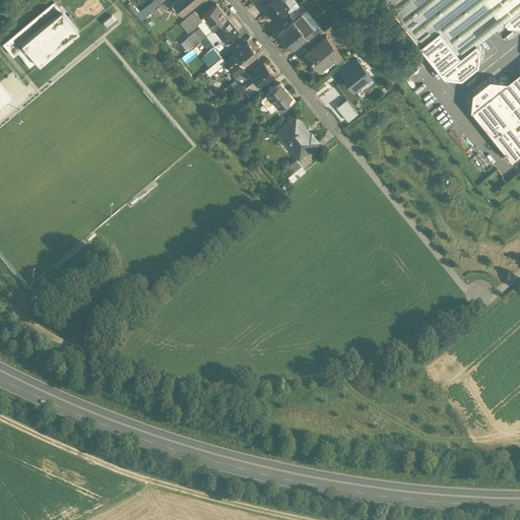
[(166,0),(160,5),(165,10),(173,3),(173,2),(175,0),(166,0)]
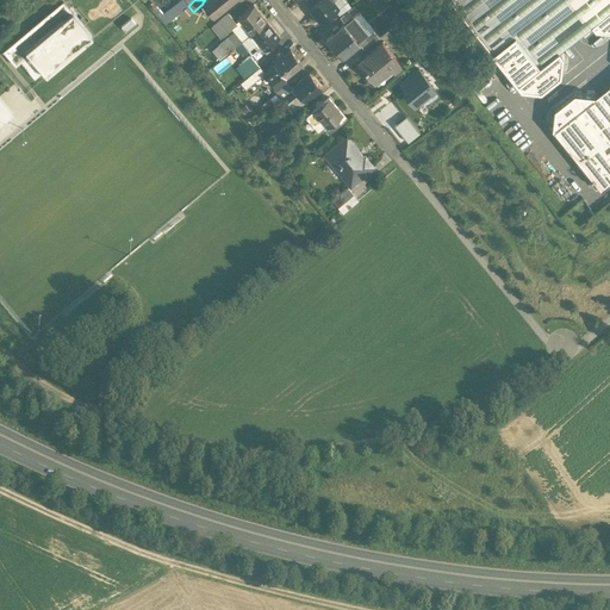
[(226,6),(222,0),(205,0),(203,2),(203,4),(213,17),(226,6)]
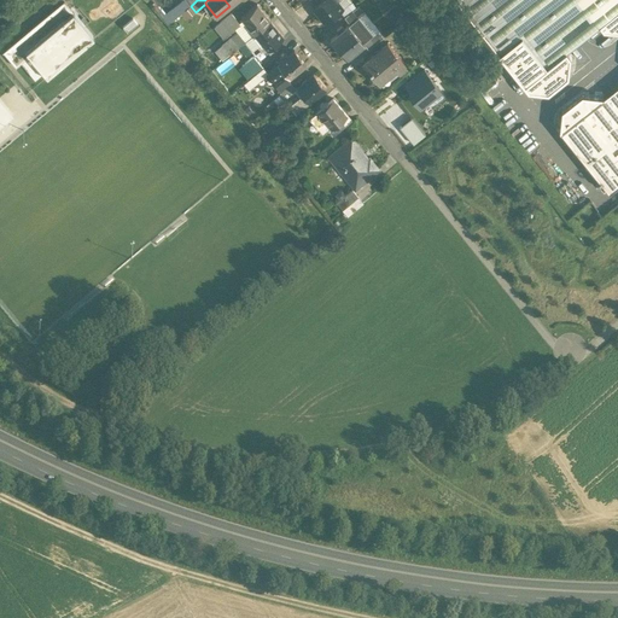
[(321,0),(313,7),(325,23),(342,9),(334,0),(321,0)]
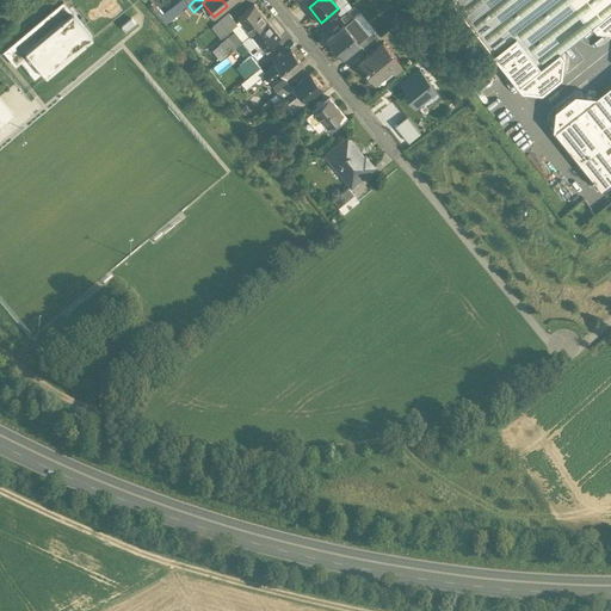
[(610,0),(452,0),(522,87),(539,91),(559,76),(561,57),(557,50),(569,41),(588,26),(610,29),(610,0)]
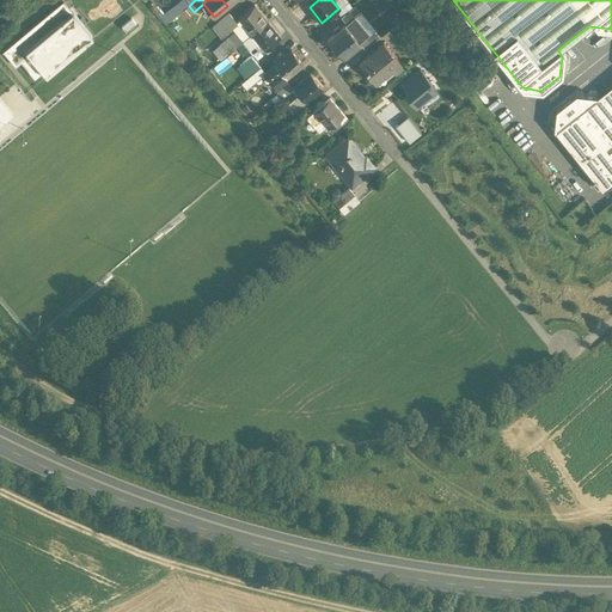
[(62,2),(2,53),(16,67),(28,57),(29,59),(30,59),(25,53),(72,13),(62,2)]
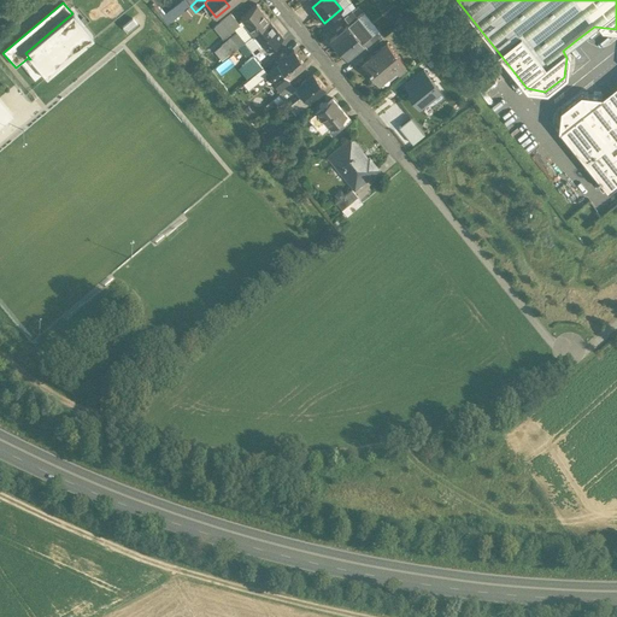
[(257,6),(240,18),(241,21),(253,35),(254,35),(269,22),(270,22),(257,6)]
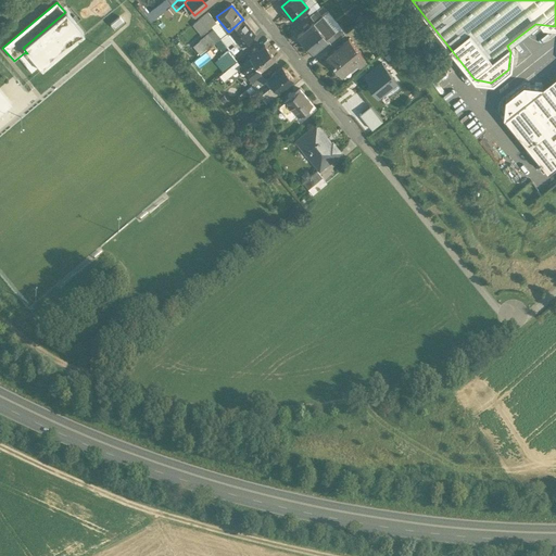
[(65,12),(23,48),(27,53),(42,70),(85,34),(65,12)]
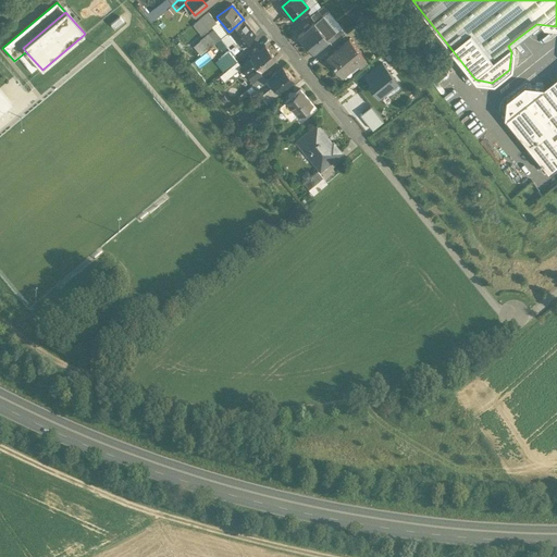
[(208,12),(193,25),(201,35),(211,26),(217,23),(215,21),(208,12)]
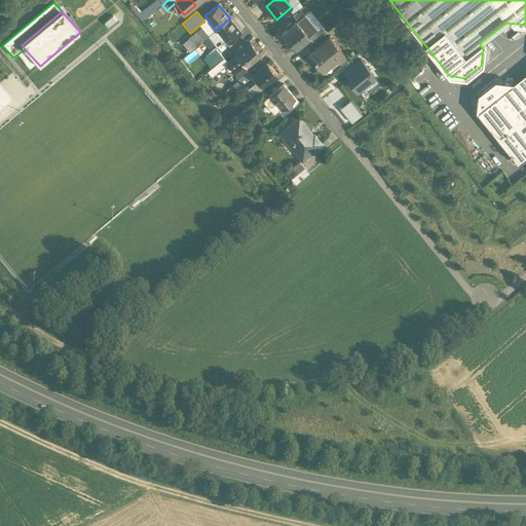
[(293,25),(291,22),(286,26),(289,28),(280,34),(289,43),(290,42),(296,49),(309,38),(308,37),(316,30),(304,14),(293,25)]
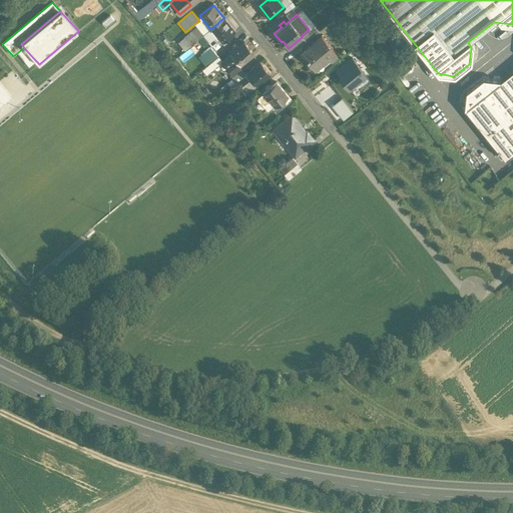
[(346,25),(338,15),(328,23),(337,33),(346,25)]
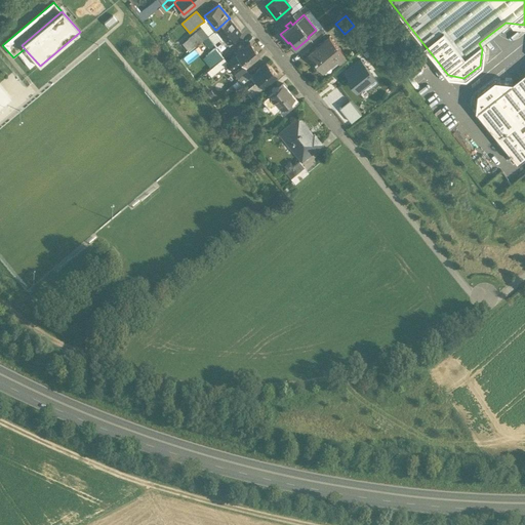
[(105,23),(108,27),(116,21),(112,16),(105,23)]
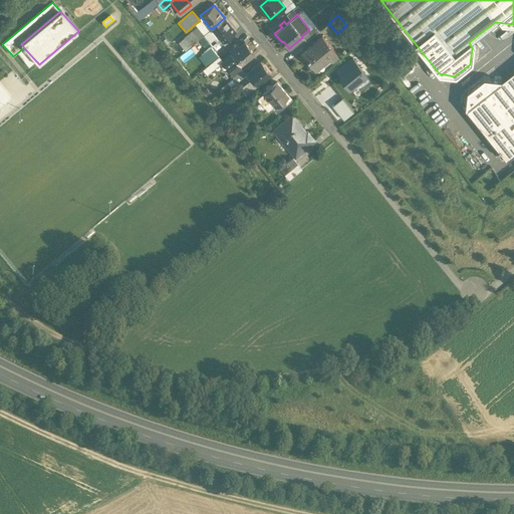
[(211,29),(201,17),(199,19),(200,21),(195,24),(197,27),(204,35),(211,29)]
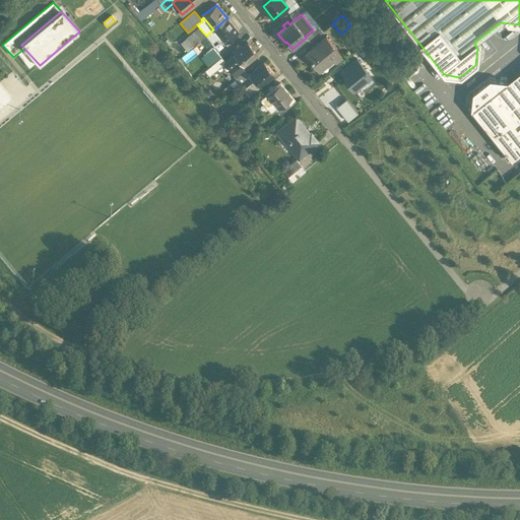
[(226,18),(214,29),(226,45),(232,41),(230,39),(238,31),(226,18)]
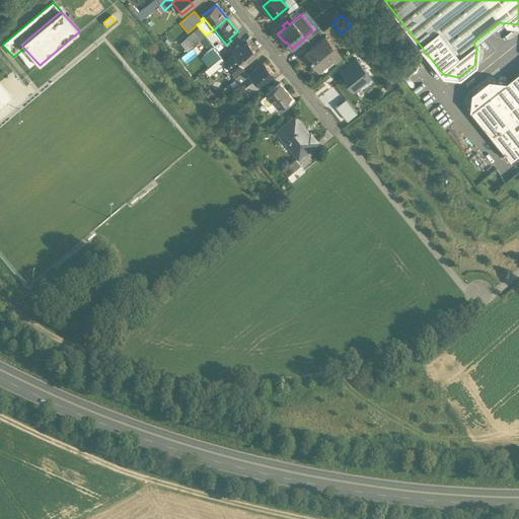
[(317,25),(312,29),(304,36),(305,38),(309,42),(321,30),(317,25)]
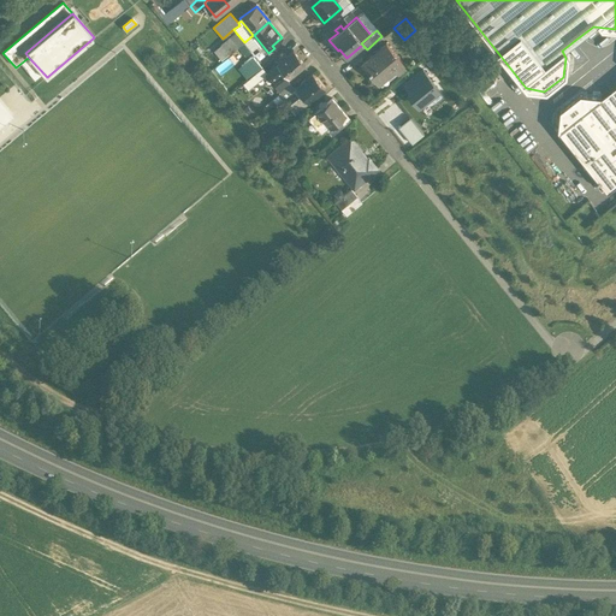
[(244,42),(236,33),(231,37),(238,47),(244,42)]
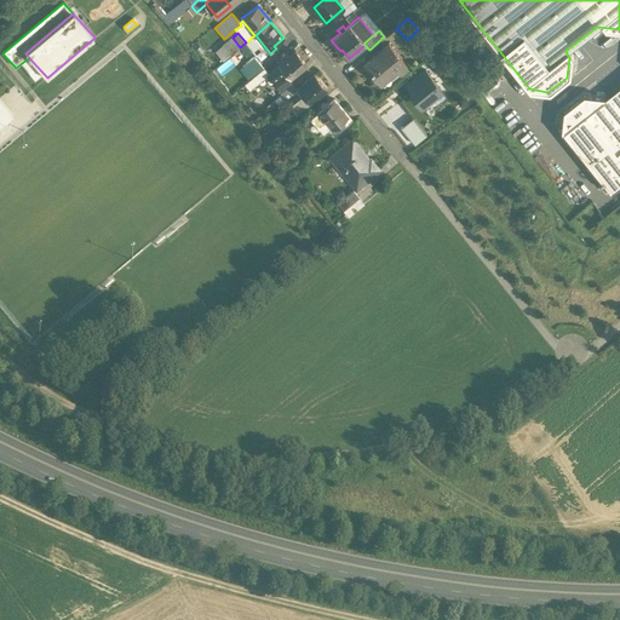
[(253,52),(246,42),(240,47),(247,56),(253,52)]
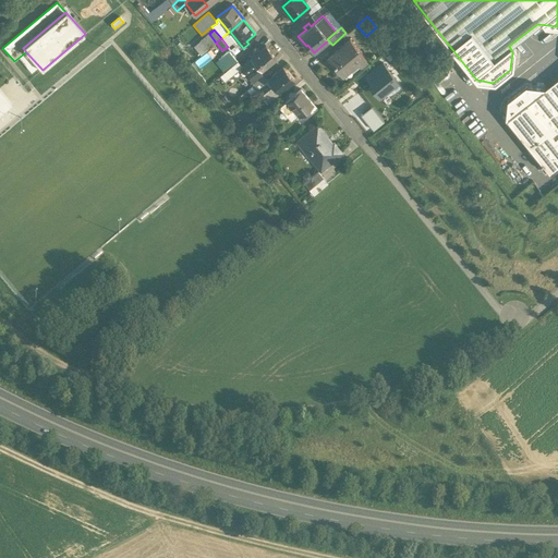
[(366,60),(350,39),(329,56),(335,62),(332,63),(342,75),(356,62),(359,65),(366,60)]
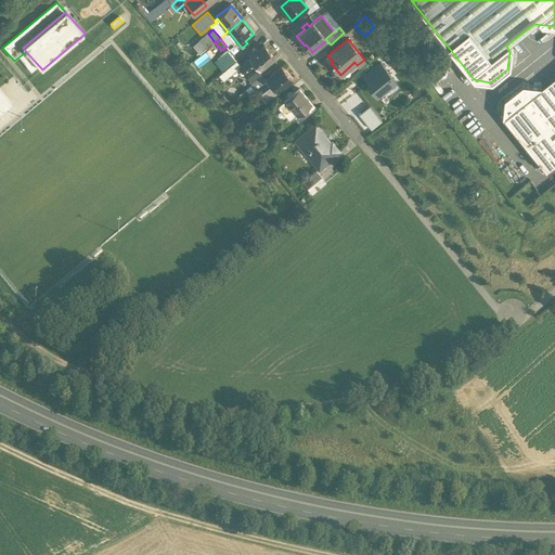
[(263,47),(257,52),(255,50),(252,53),(254,55),(239,67),(244,74),(255,65),(259,71),(274,59),(263,47)]
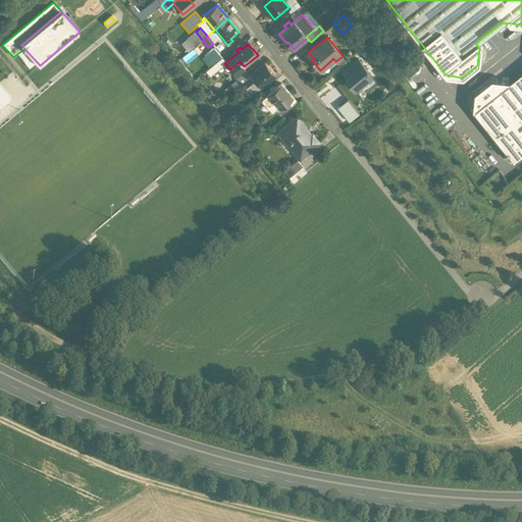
[(222,57),(214,48),(204,55),(212,65),(222,57)]
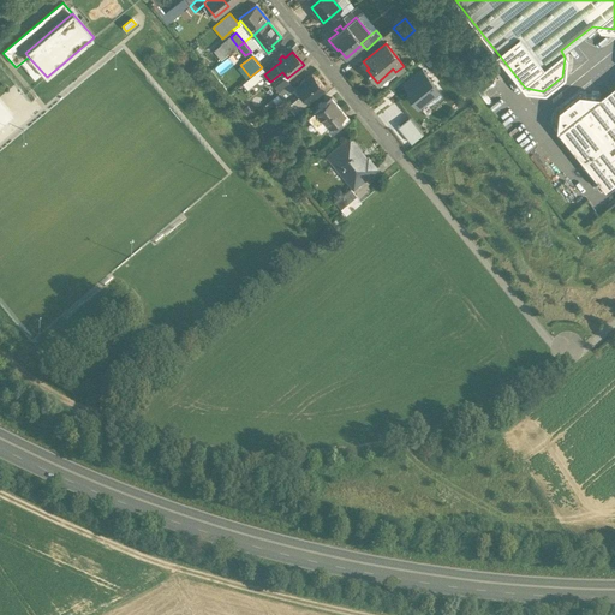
[(422,70),(402,84),(408,91),(406,93),(410,97),(410,96),(415,102),(425,94),(428,96),(436,89),(429,82),(430,81),(422,70)]
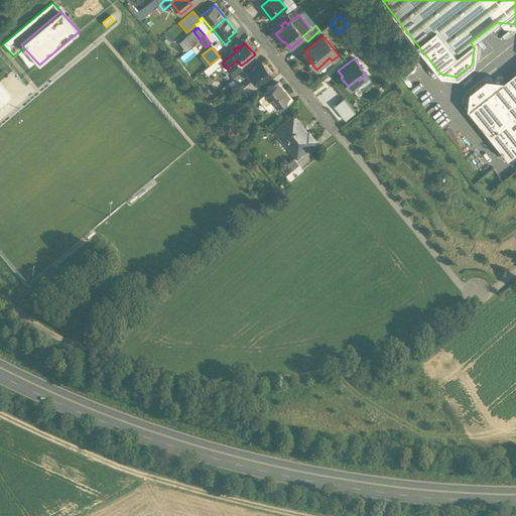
[(246,76),(245,76),(246,77),(250,82),(241,89),(247,96),(271,75),(261,62),(246,76)]
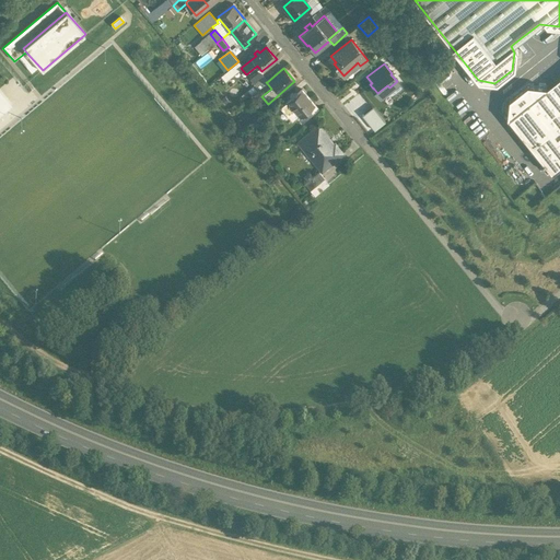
[(259,72),(249,79),(254,84),(263,77),(259,72)]
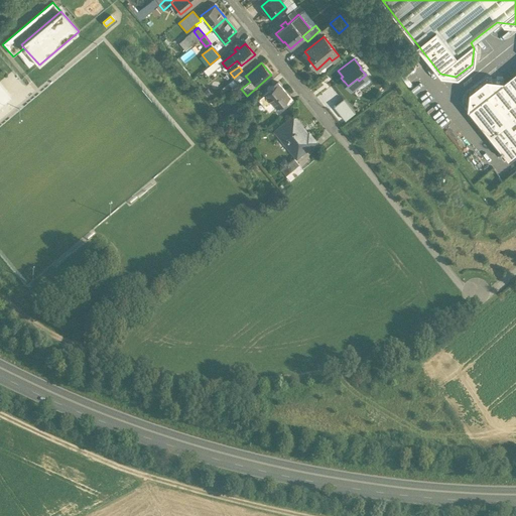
[(234,78),(233,80),(236,84),(246,77),(245,76),(246,76),(242,71),(234,78)]
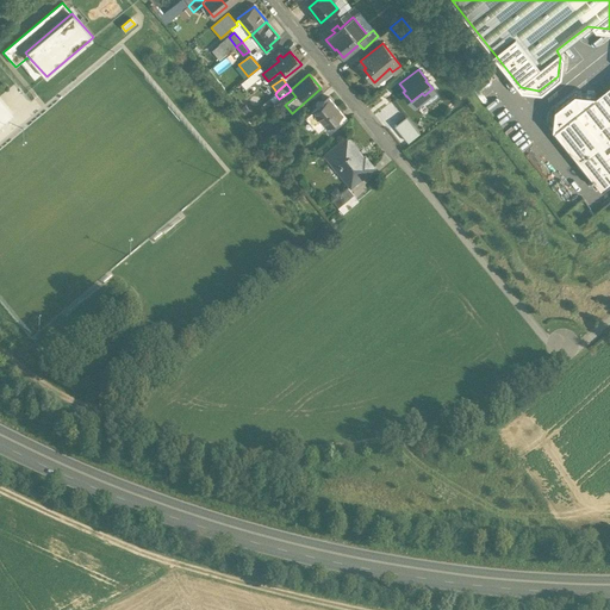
[(609,83),(593,98),(609,117),(609,83)]
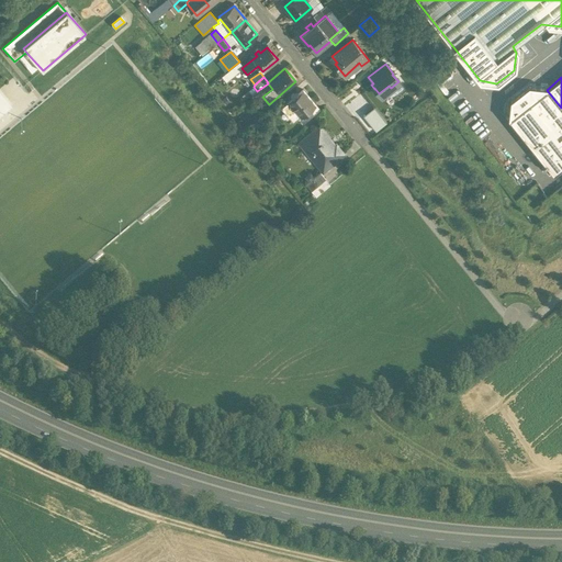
[(513,101),(509,120),(553,173),(561,166),(561,108),(547,90),(529,88),(513,101)]
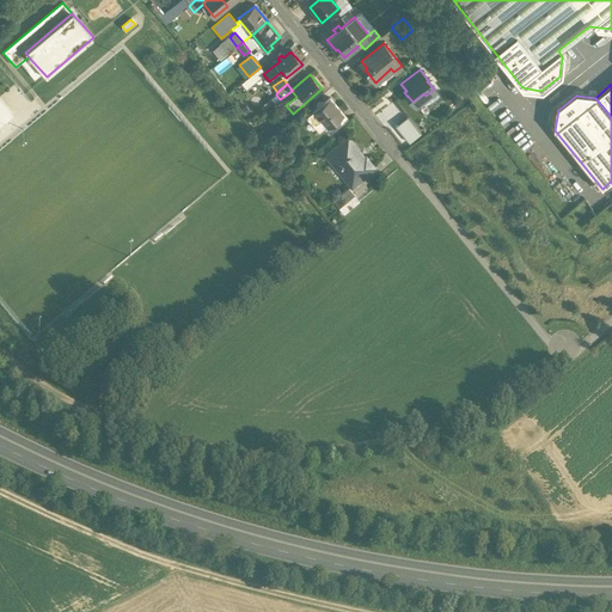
[(329,98),(322,105),(319,102),(317,104),(318,108),(310,115),(317,124),(314,127),(319,132),(323,129),(324,130),(343,115),(329,98)]
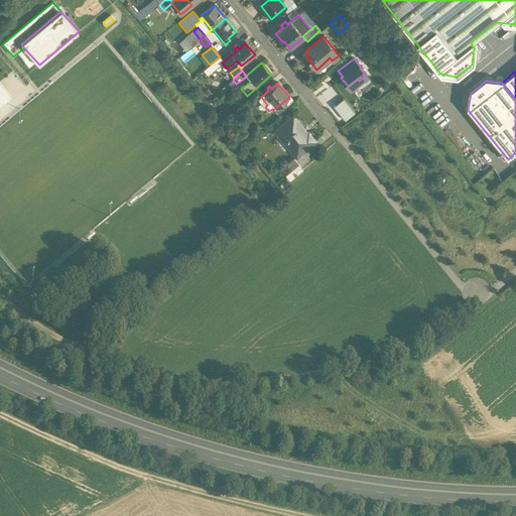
[(0,104),(9,96),(0,85),(0,104)]
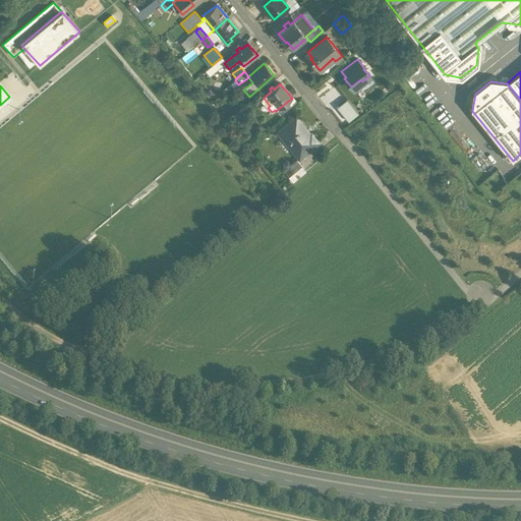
[(292,98),(276,111),(281,117),(297,104),(292,98)]
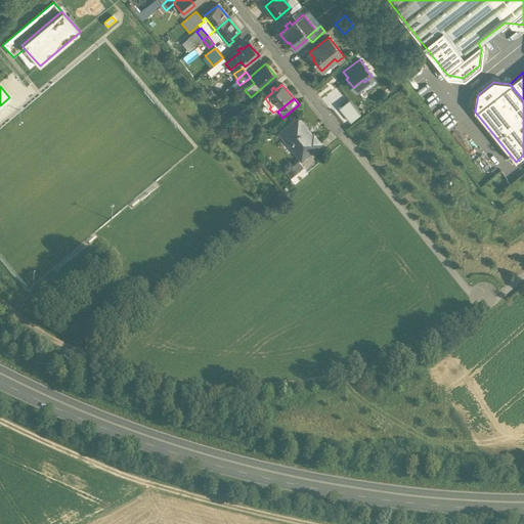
[(359,115),(349,100),(339,108),(350,122),(359,115)]
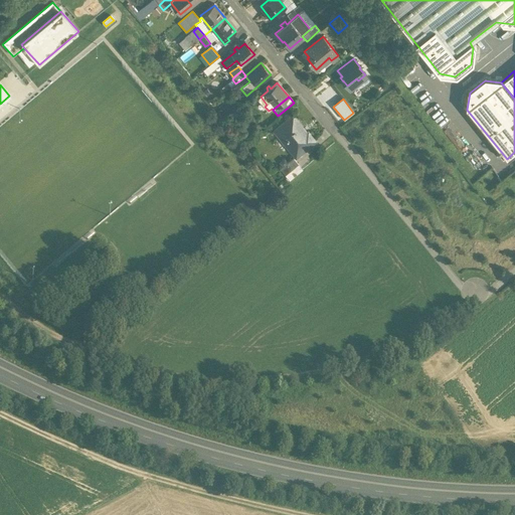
[(243,104),(237,110),(240,113),(246,108),(243,104)]
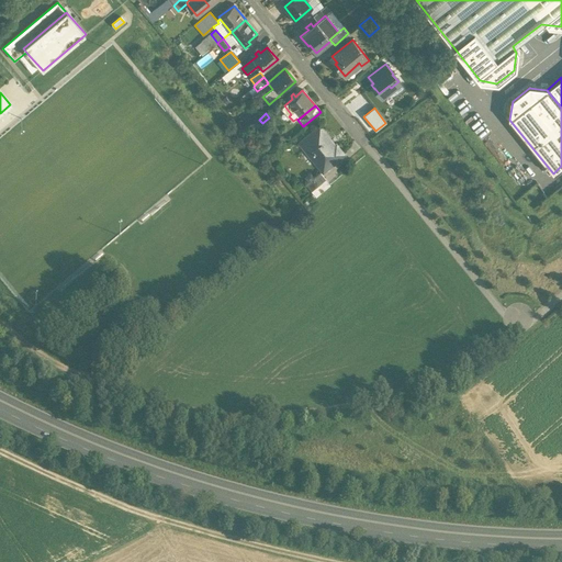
[(330,141),(319,126),(299,143),(323,171),(344,155),(336,144),(334,146),(330,141)]
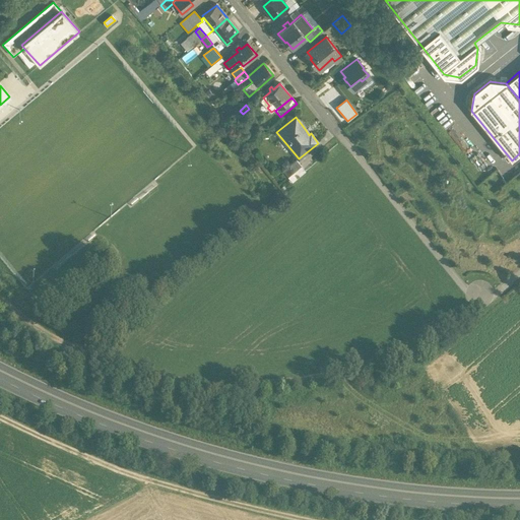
[(296,160),(282,171),(287,177),(301,167),(296,160)]
